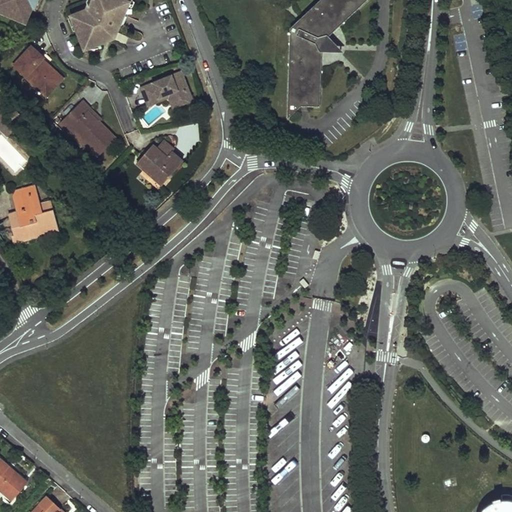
[(0,0),(0,6),(7,9),(6,13),(25,21),(30,24),(40,0),(0,0)]
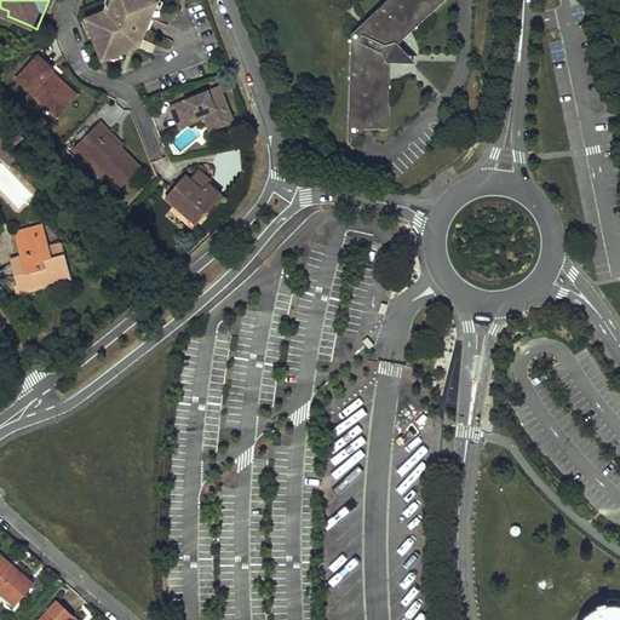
[(105,0),(105,3),(109,12),(105,15),(105,13),(87,21),(103,59),(128,49),(125,39),(135,35),(138,36),(141,38),(144,38),(145,34),(143,30),(156,0),(105,0)]
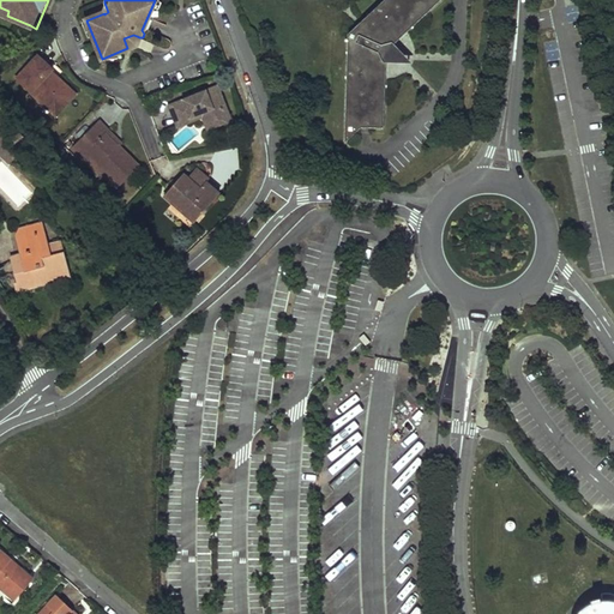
[(384,0),(349,34),(345,143),(361,127),(384,128),(386,60),(386,52),(393,44),(440,0),(384,0)]
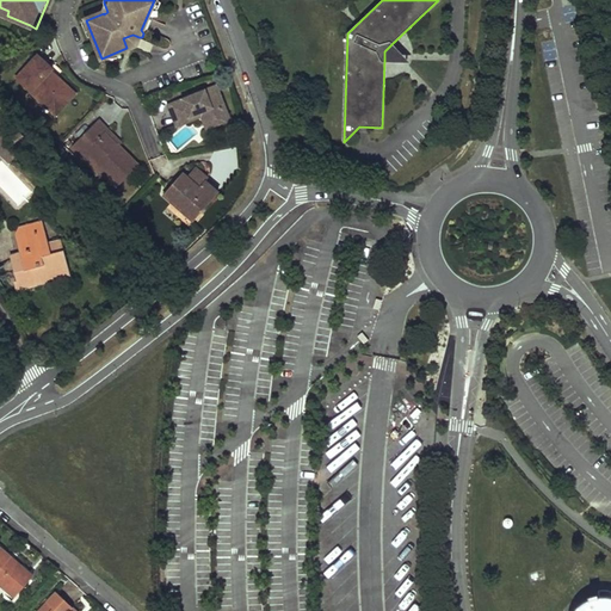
[(135,44),(133,37),(136,36),(133,35),(123,38),(127,48),(135,44)]
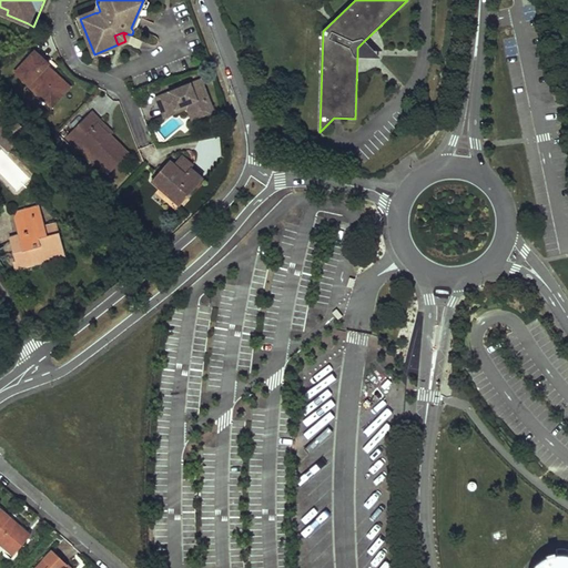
[(357,56),(378,57),(364,41),(357,48),(357,56)]
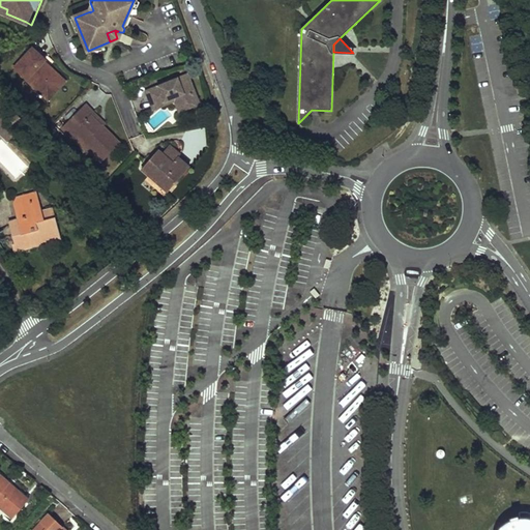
[(47,68),(41,63),(43,61),(46,58),(43,56),(41,58),(34,51),(36,49),(34,47),(15,67),(27,78),(25,80),(35,89),(38,86),(48,95),(63,80),(49,66),(47,68)]
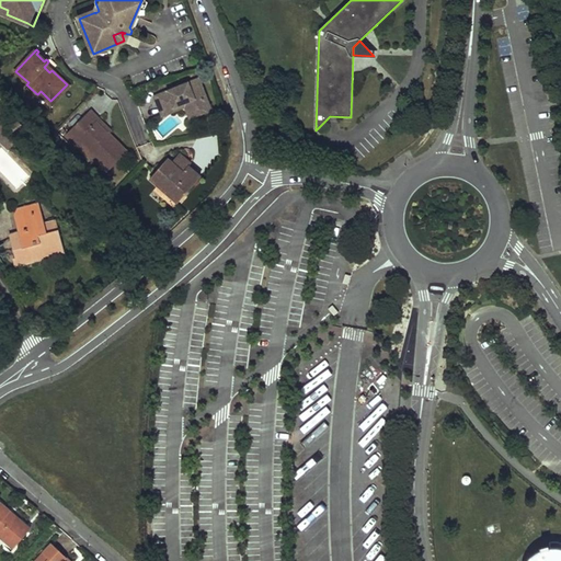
[(46,59),(38,52),(36,54),(44,61),(46,59)]
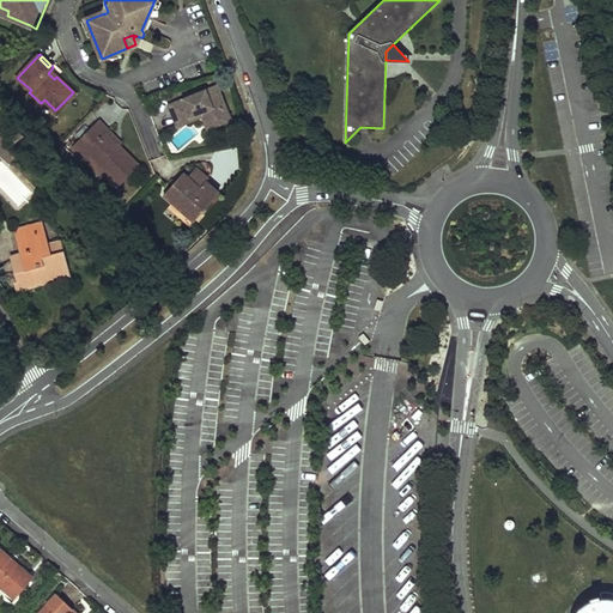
[(225,119),(213,90),(210,87),(163,105),(168,116),(182,111),(184,119),(193,115),(195,120),(195,121),(201,119),(208,121),(211,128),(223,123),(225,119)]
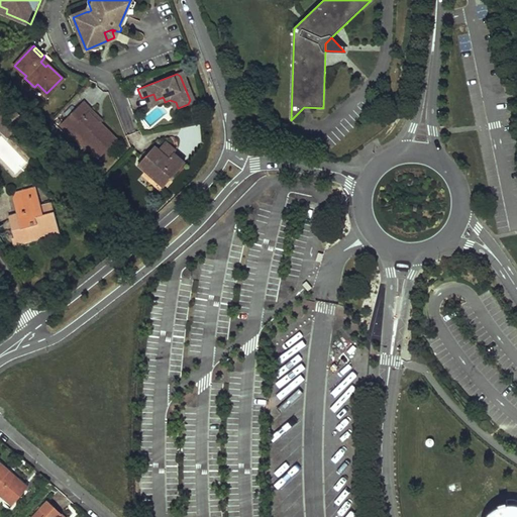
[(65,79),(63,77),(62,78),(46,93),(37,84),(34,87),(46,98),(65,79)]
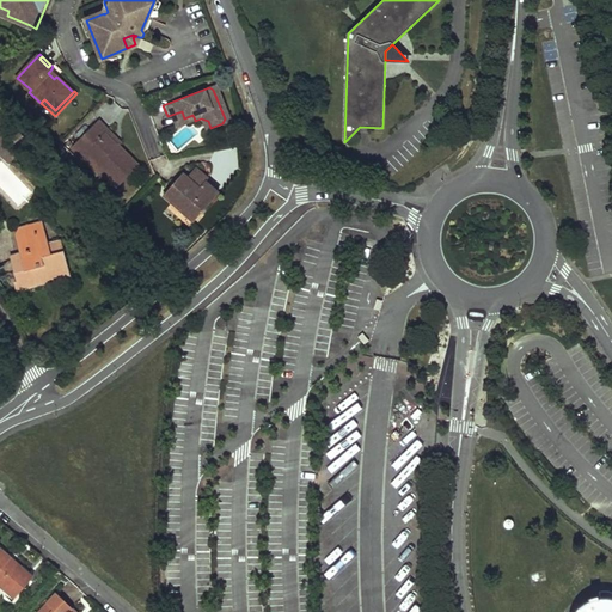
[(182,111),(167,116),(172,128),(195,120),(193,115),(184,118),(182,111)]
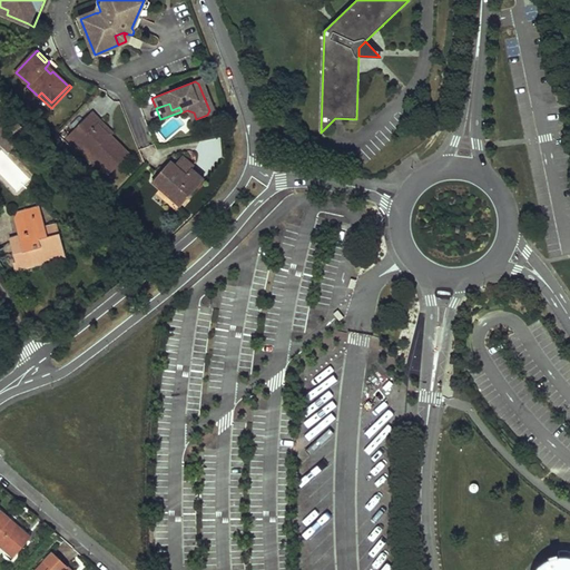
[(22,133),(0,110),(0,135),(10,145),(22,133)]
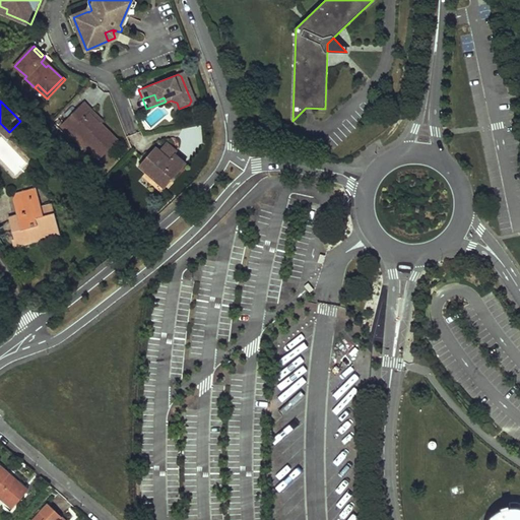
[(171,101),(166,103),(170,113),(179,109),(177,103),(171,101)]
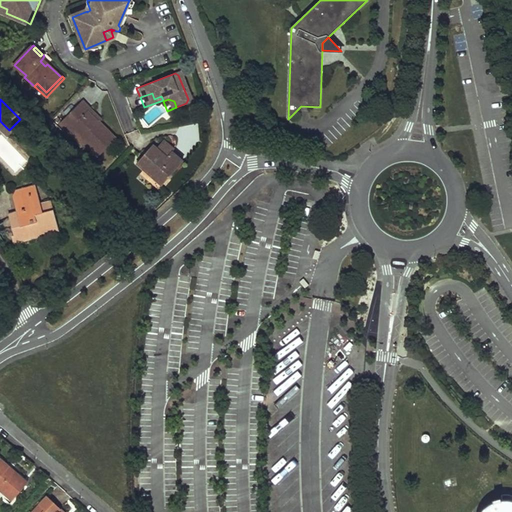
[(101,119),(83,101),(78,107),(86,114),(88,113),(98,122),(99,121),(101,119)]
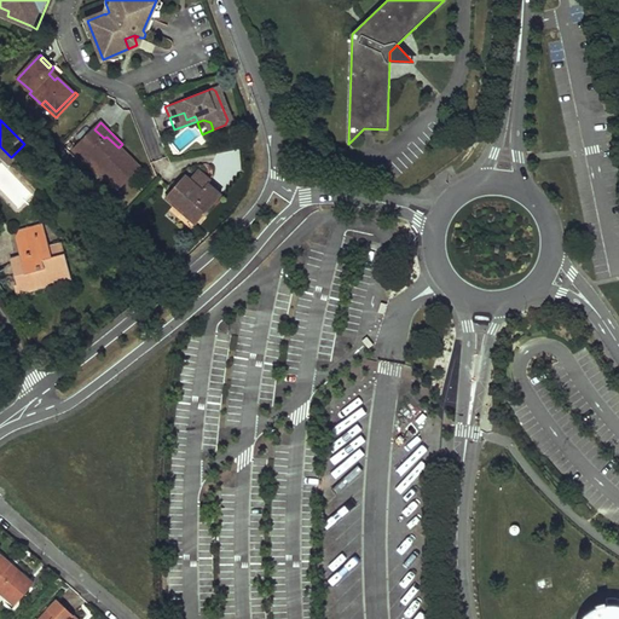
[(104,138),(94,129),(74,151),(92,168),(98,162),(105,169),(122,186),(140,167),(120,146),(119,148),(106,137),(104,138)]
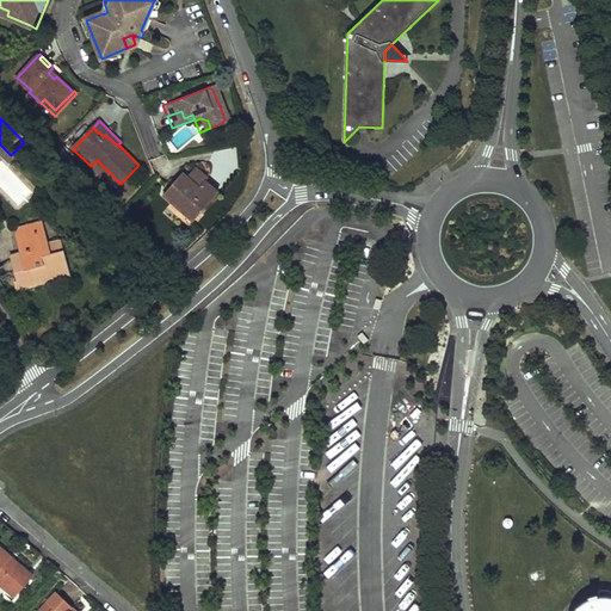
[(0,150),(7,159),(11,155),(0,144),(0,150)]
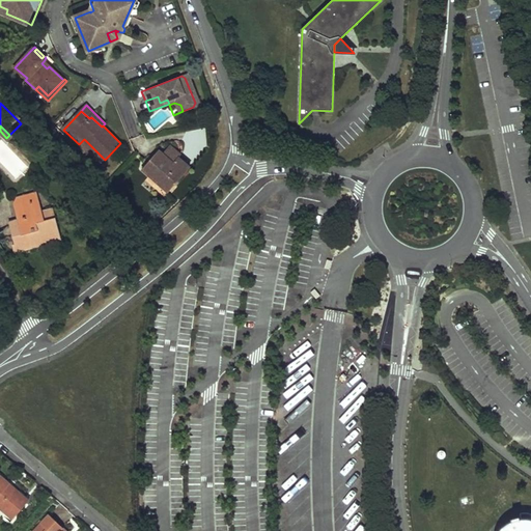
[(84,139),(79,144),(85,150),(87,148),(90,145),(84,139)]
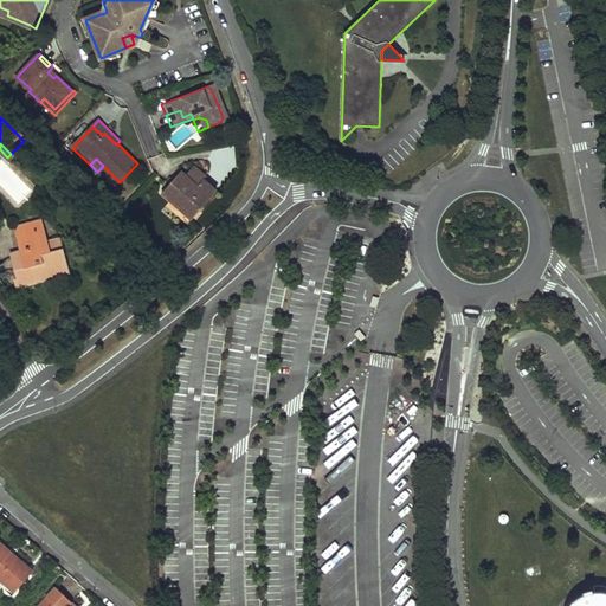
[(103,166),(100,169),(116,186),(120,182),(103,166)]
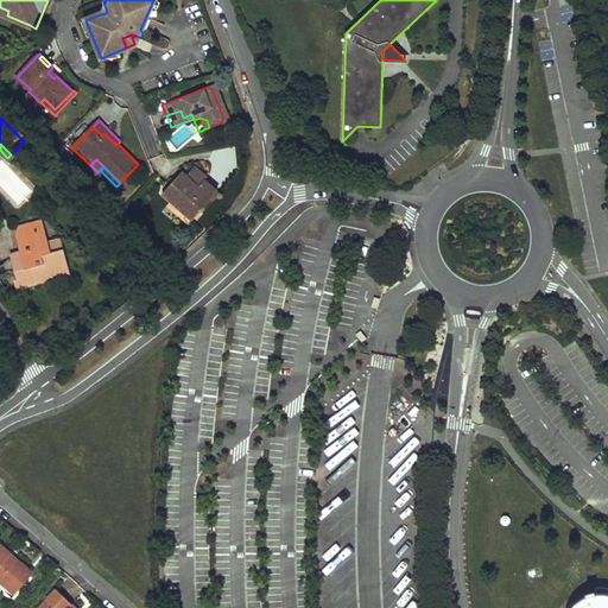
[(190,225),(221,192),(195,166),(187,175),(184,172),(160,196),(190,225)]
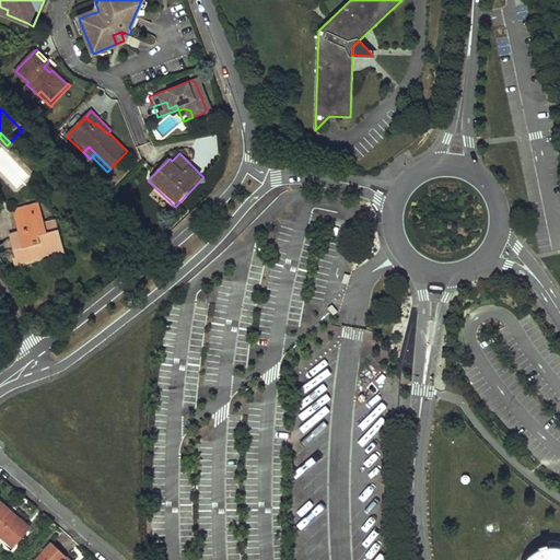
[(45,224),(39,203),(31,206),(38,231),(46,229),(45,224)]
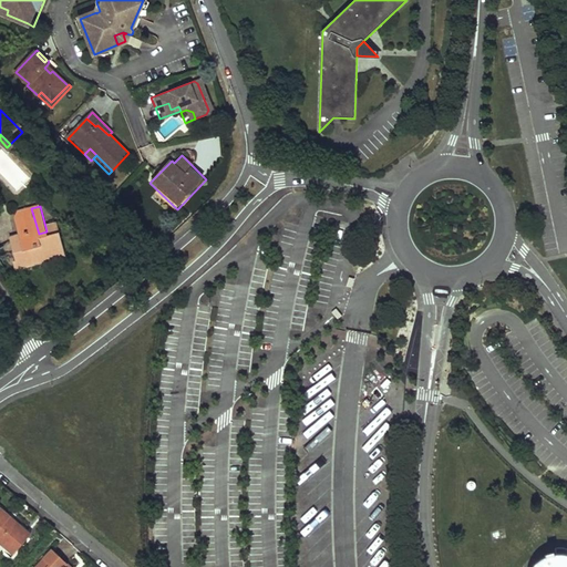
[(19,210),(16,218),(19,235),(21,243),(12,245),(17,261),(26,259),(27,263),(65,251),(58,224),(45,227),(47,232),(39,234),(31,208),(19,210)]
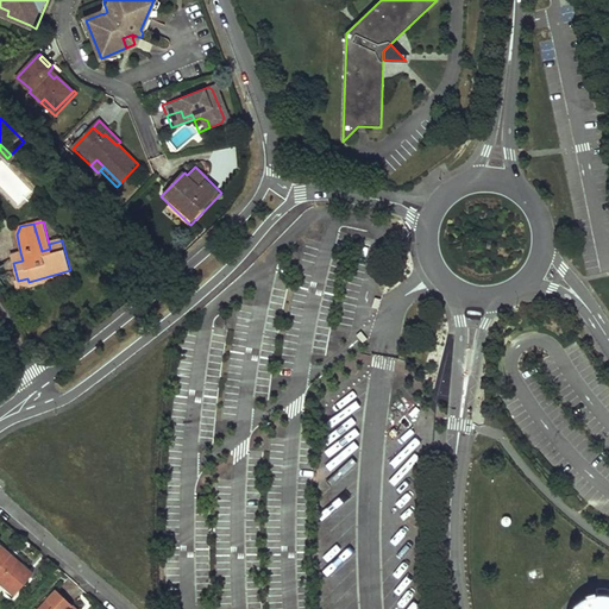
[(23,261),(20,252),(11,255),(13,263),(23,261)]
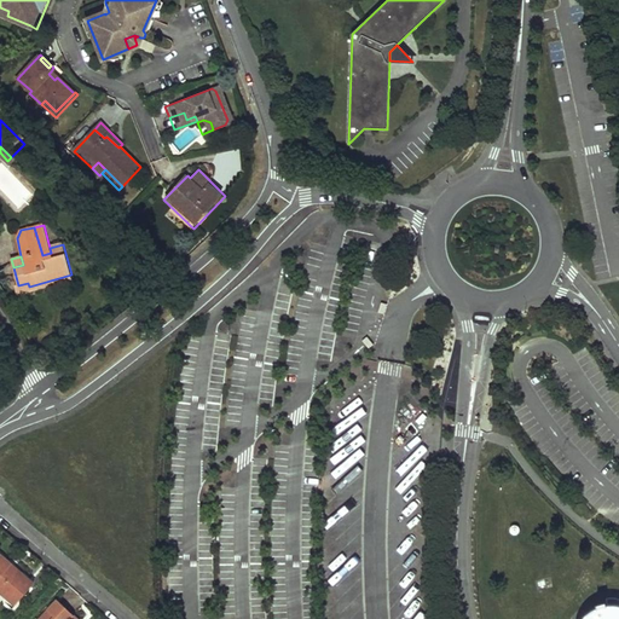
[(28,283),(18,285),(21,294),(30,291),(73,281),(71,275),(29,287),(28,283)]
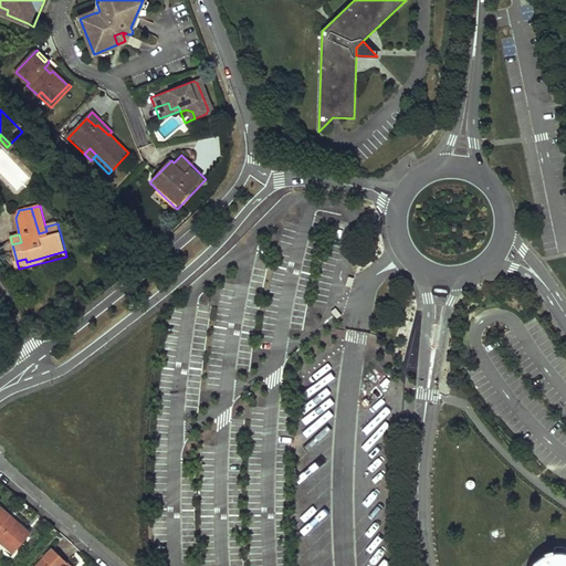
[(0,544),(17,558),(33,538),(0,510),(0,544)]
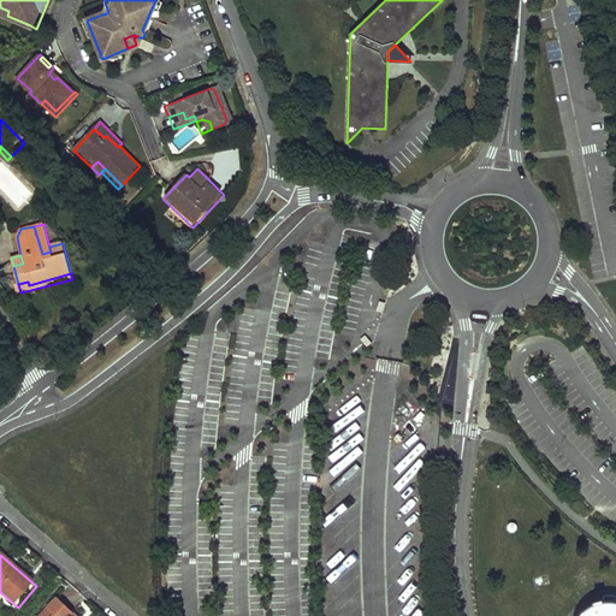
[(615,615),(615,600),(615,602),(608,600),(602,602),(596,603),(591,605),(585,609),(581,612),(578,615),(615,615)]
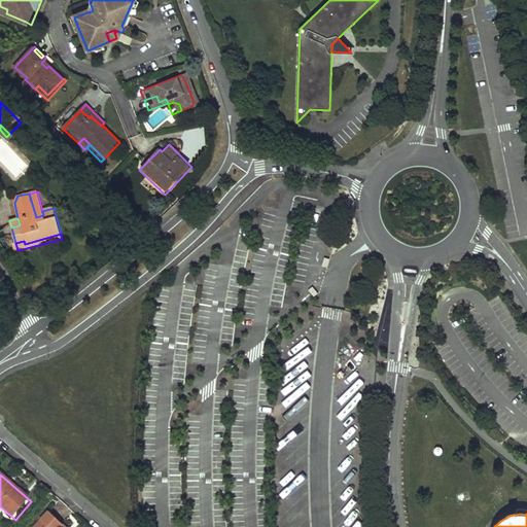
[(63,526),(50,515),(39,526),(63,526)]
